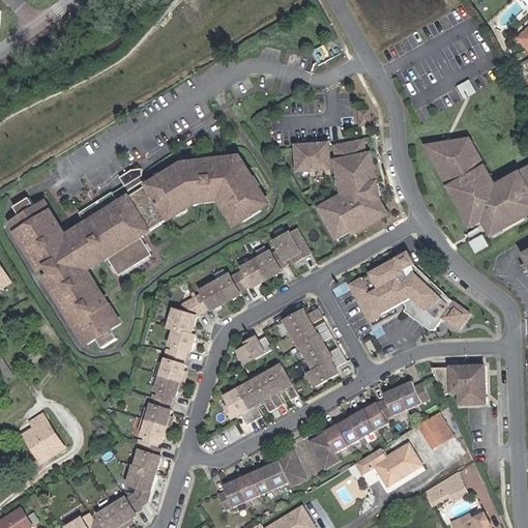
[(527,27),(518,36),(527,48),(527,27)]
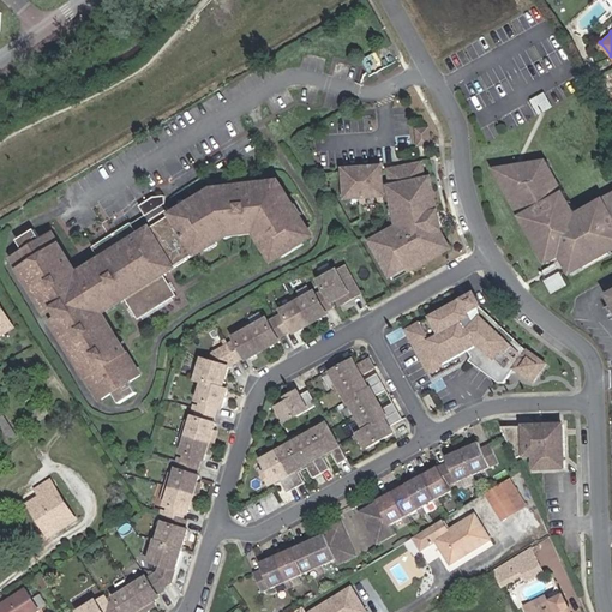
[(550,105),(543,93),(528,101),(534,113),(550,105)]
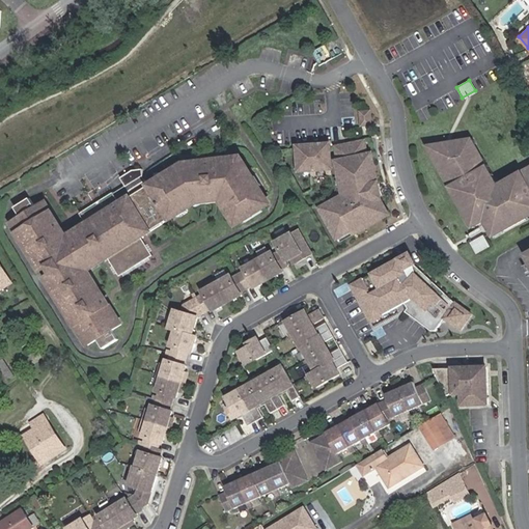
[(367,110),(359,111),(360,123),(368,122),(367,110)]
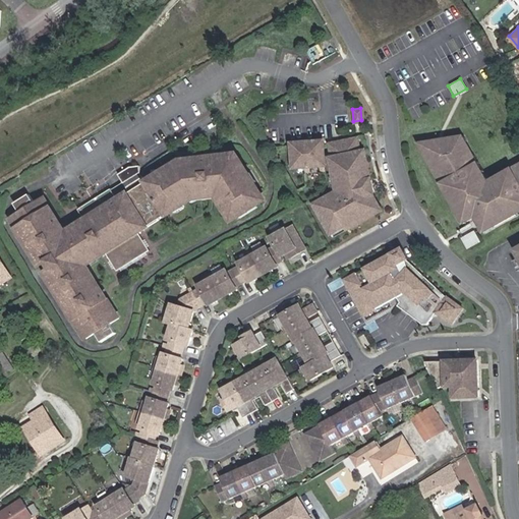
[(460,210),(465,220),(474,215),(477,216),(476,219),(480,227),(491,222),(492,225),(514,213),(513,211),(518,207),(518,163),(509,169),(510,171),(497,178),(496,176),(486,181),(481,171),(478,172),(469,157),(472,156),(463,139),(460,141),(457,135),(421,141),(422,143),(427,152),(423,154),(431,167),(434,166),(438,173),(436,174),(445,190),(448,188),(452,195),(449,197),(457,212),(460,210)]
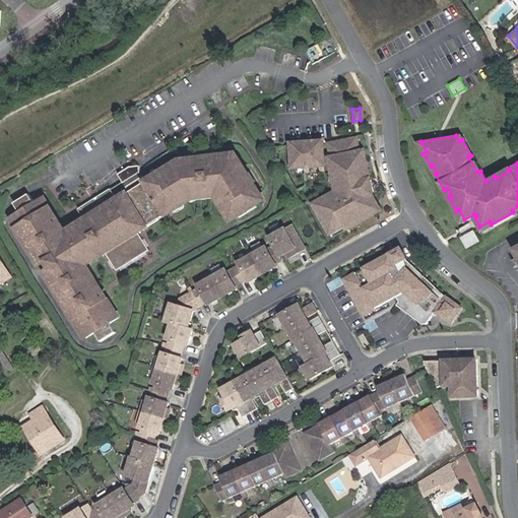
[(353,137),(327,143),(330,156),(328,157),(335,190),(318,199),(322,207),(317,209),(328,231),(342,223),(343,227),(371,212),(368,207),(376,203),(370,193),(372,192),(369,178),(368,178),(364,158),(359,159),(357,150),(353,137)]
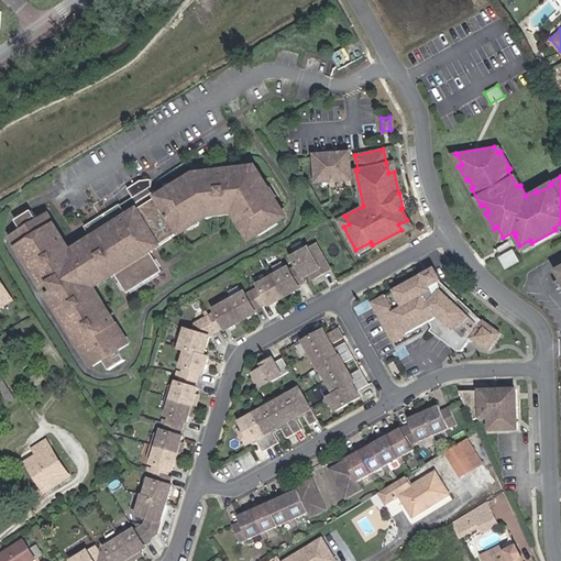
[(348,177),(347,152),(312,154),(315,179),(326,178),(330,178),(343,177),(348,177)]
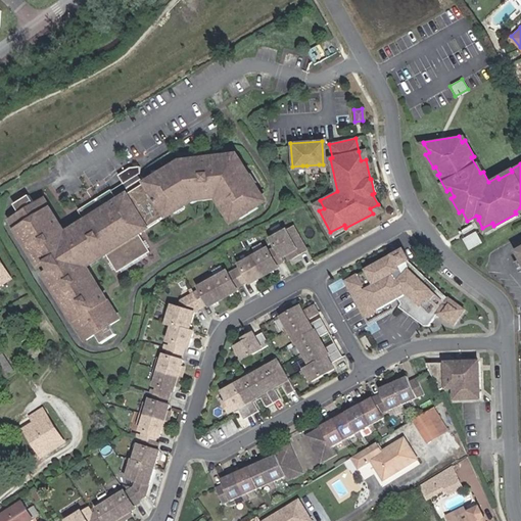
[(425,154),(429,152),(424,144),(419,146),(424,155),(425,154)]
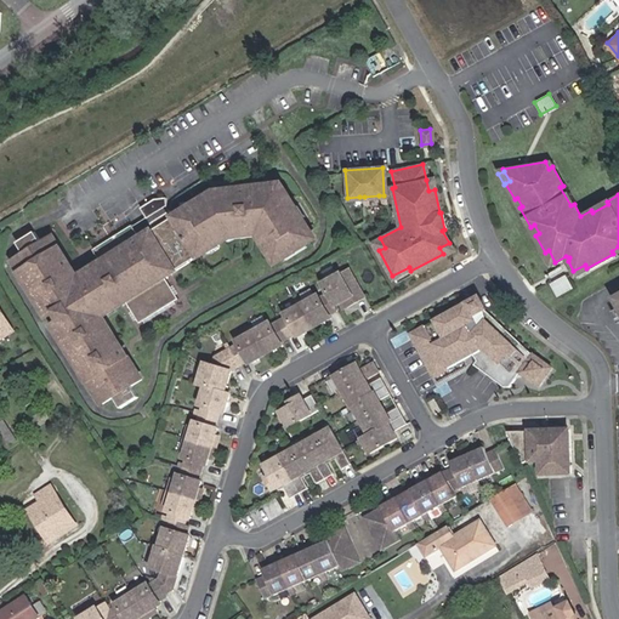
[(176,296),(163,276),(236,231),(254,228),(274,261),(313,237),(279,182),(214,191),(174,216),(169,209),(165,196),(153,197),(138,206),(153,228),(138,237),(130,223),(91,248),(100,261),(77,276),(50,234),(40,242),(33,230),(15,240),(22,253),(11,259),(46,314),(54,310),(61,321),(52,325),(101,402),(112,395),(119,405),(136,396),(129,384),(140,376),(101,314),(124,300),(137,321),(176,296)]
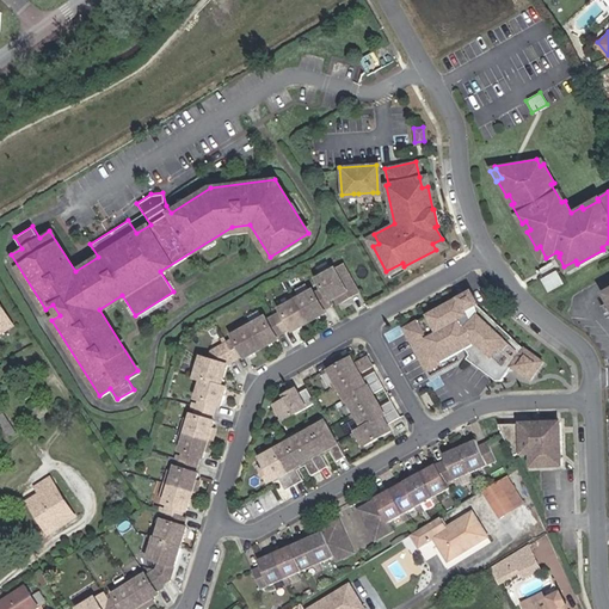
[(551,184),(561,202),(565,201),(566,200),(555,180),(554,183),(551,184)]
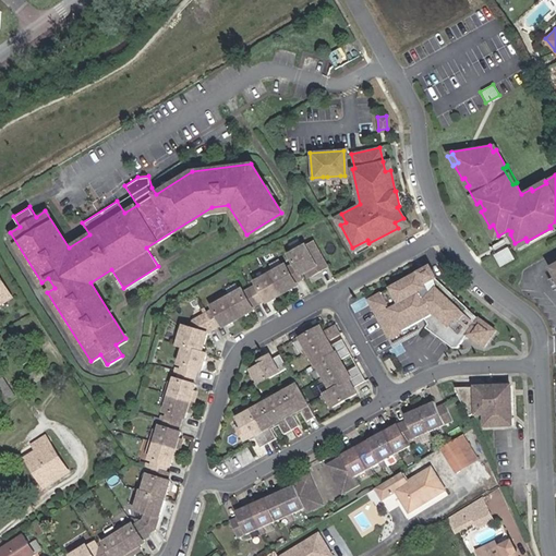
[(532,191),(546,183),(545,181),(544,179),(530,188),(531,189),(532,191)]
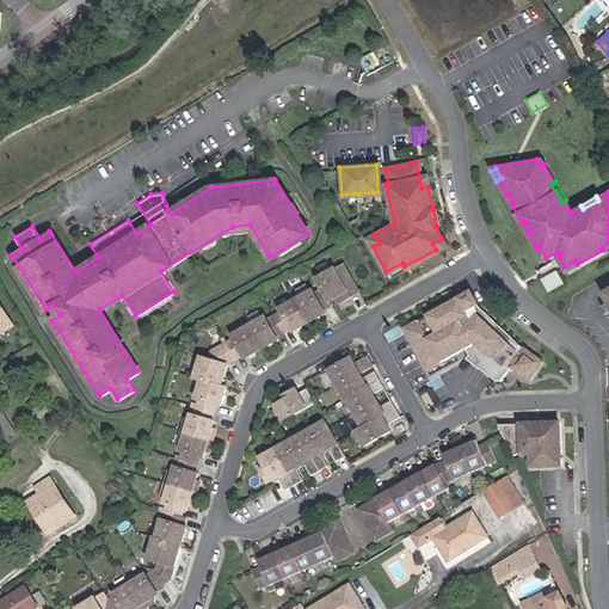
[(522,223),(520,225),(524,233),(527,232),(530,229),(526,221),(522,223)]
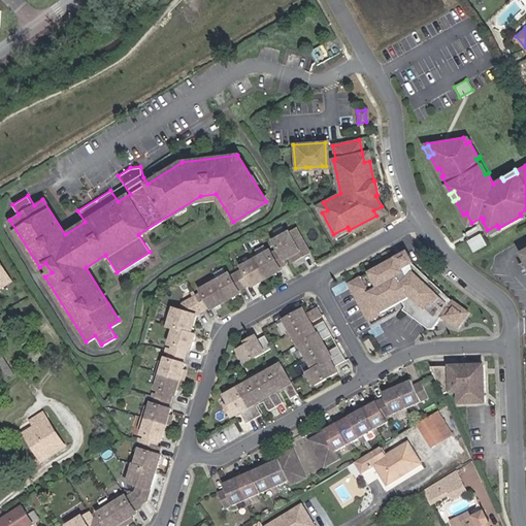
[(327,210),(323,202),(318,204),(322,212),(327,210)]
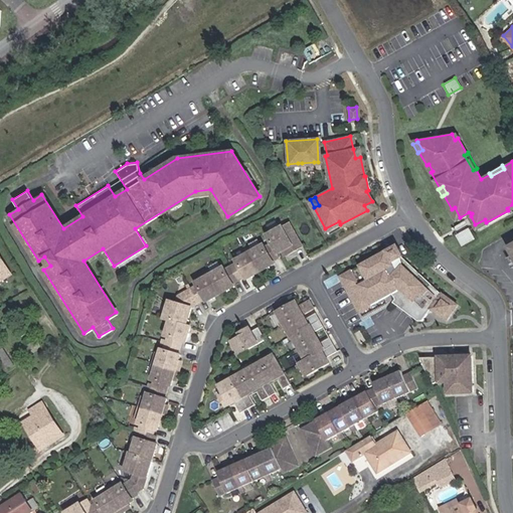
[(372,201),(364,205),(367,210),(374,206),(372,201)]
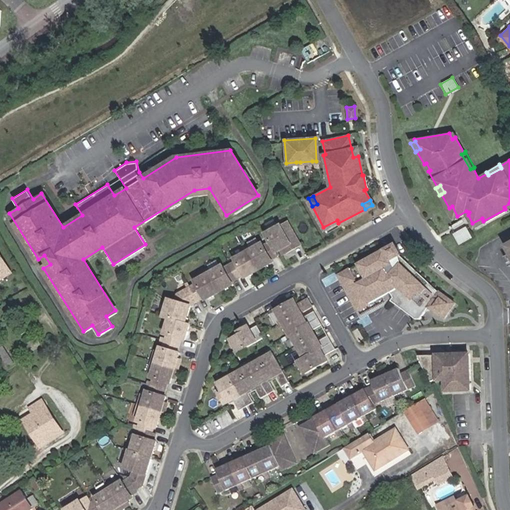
[(449,208),(447,209),(452,219),(457,216),(452,206),(449,208)]
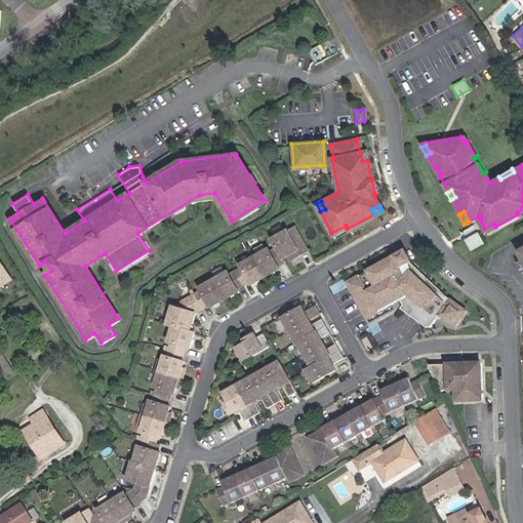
[(494,224),(484,229),(487,234),(496,229),(495,227),(494,224)]
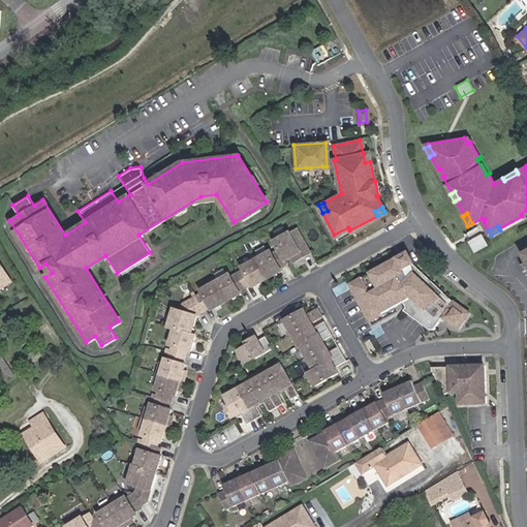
[(348,227),(334,235),(336,238),(349,230),(348,227)]
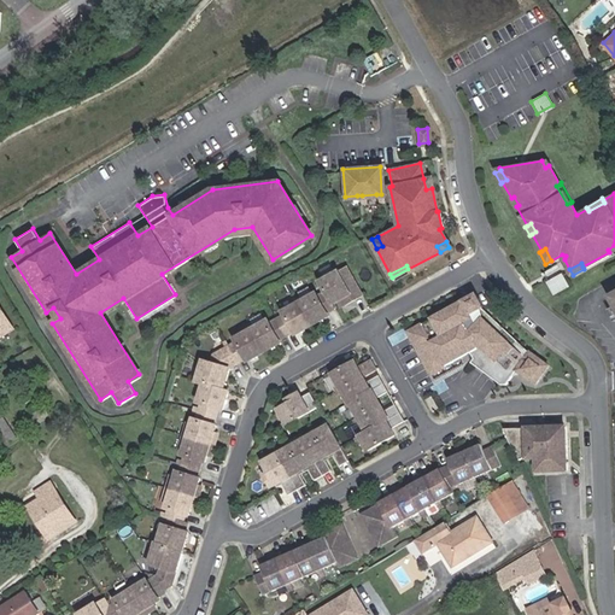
[(338,270),(320,280),(324,291),(332,302),(337,299),(340,297),(344,304),(362,293),(346,267),(339,270),(338,270)]
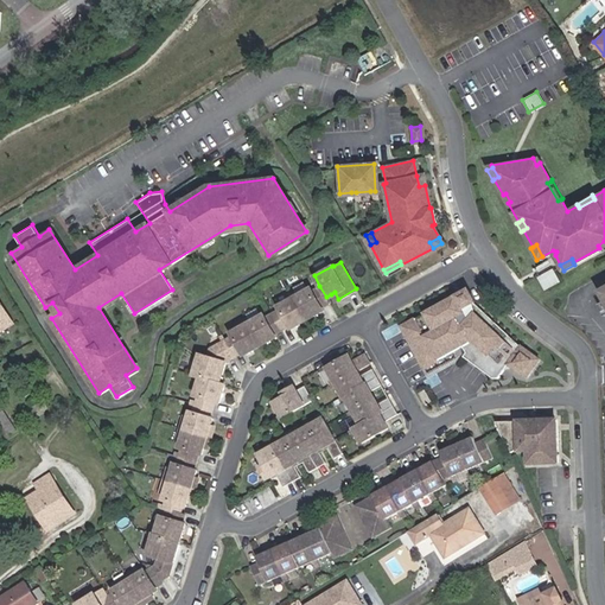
[(537,278),(543,287),(556,280),(551,269),(537,278)]
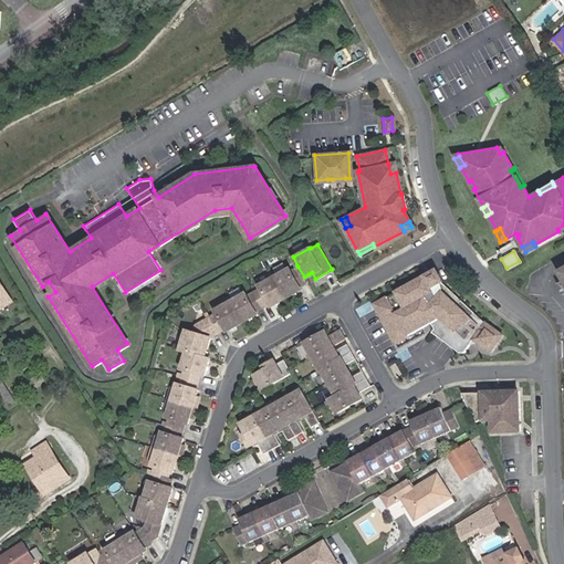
[(278,273),(274,275),(285,296),(301,288),(300,285),(306,281),(304,277),(298,267),(291,270),(290,267),(278,273)]
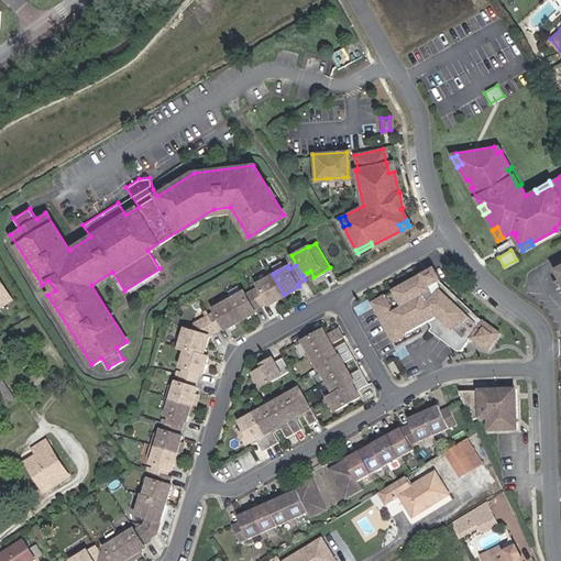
[(440,282),(432,267),(371,301),(392,340),(428,320),(431,326),(428,330),(455,350),(460,350),(470,337),(485,349),(498,332),(481,319),(481,320),(439,283),(440,282)]
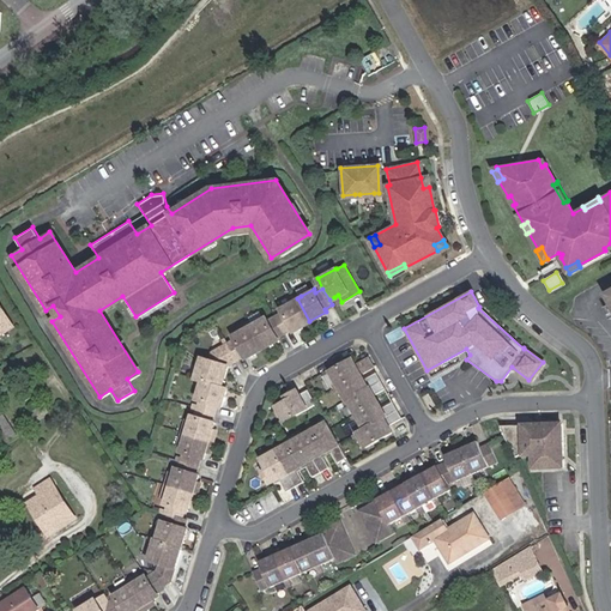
[(282,310),(274,315),(284,332),(291,327),(292,330),(309,321),(297,298),(294,301),(280,308),(282,310)]
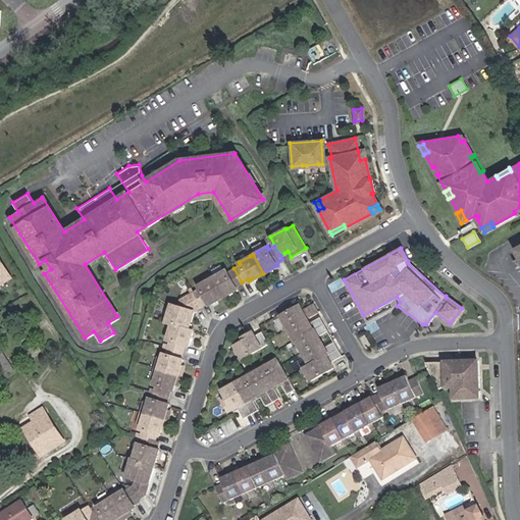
[(0,282),(10,276),(0,259),(0,282)]
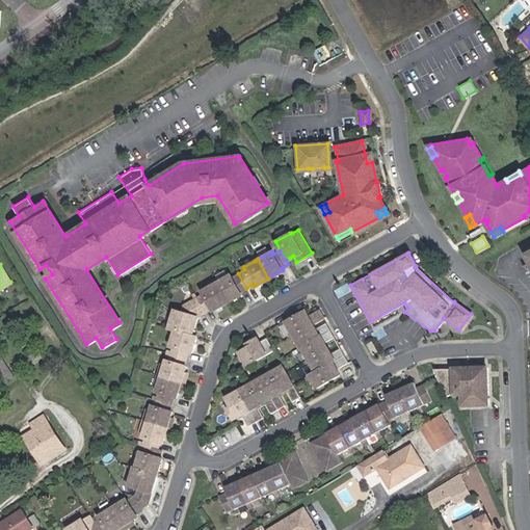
[(219,280),(216,282),(227,301),(241,293),(240,291),(246,288),(238,273),(232,276),(231,273),(219,280)]
